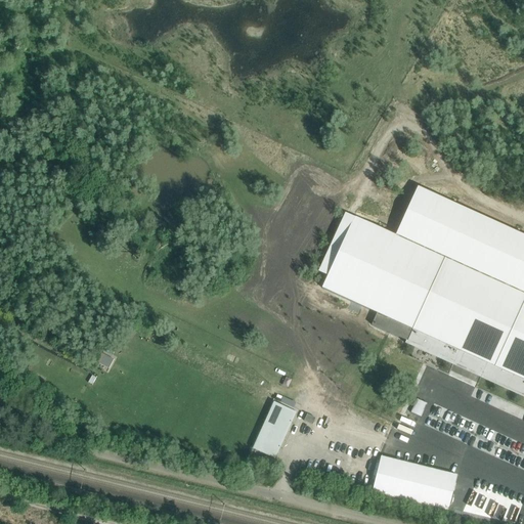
[(344,213),(317,271),(326,276),(321,288),(377,313),(372,324),(406,341),(405,343),(406,344),(408,340),(454,361),(460,351),(486,363),(481,376),(523,394),(523,236),(416,187),(394,235),(353,216),(353,217),(344,213)]
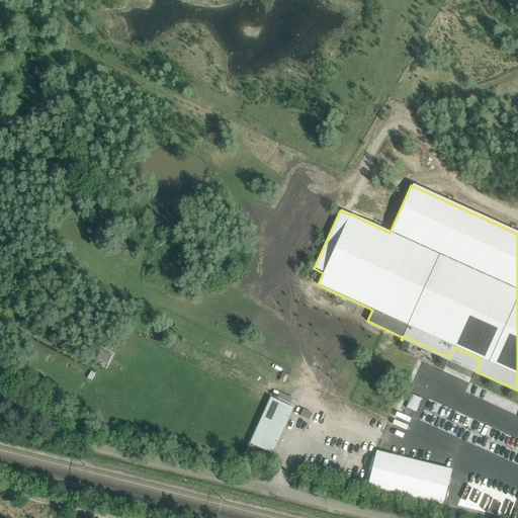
[(412,395),(406,408),(416,413),(423,400),(412,395)]
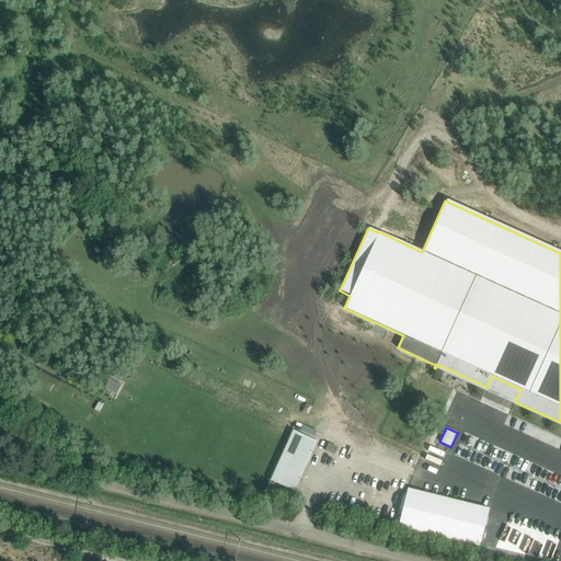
[(301,434),(300,436),(299,436),(278,482),(294,489),(315,443),(316,441),(301,434)]
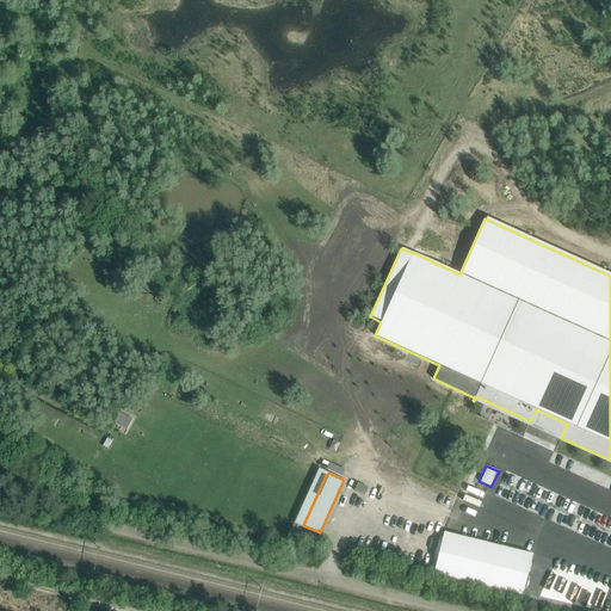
[(355,492),(364,495),(368,488),(358,483),(355,492)]
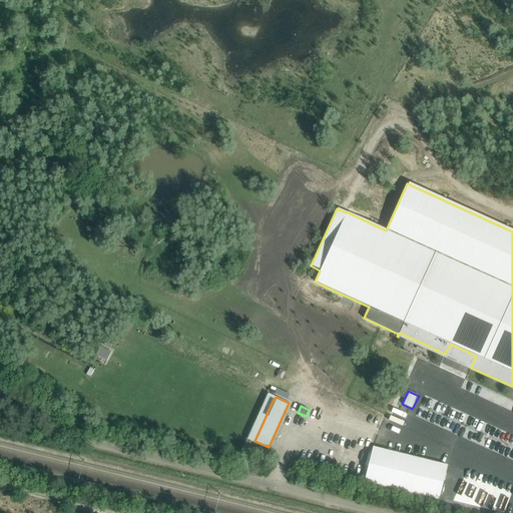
[(364,482),(439,501),(447,466),(373,447),(364,482)]
